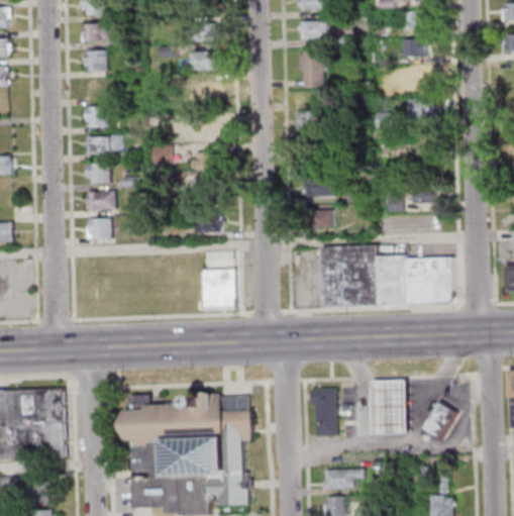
[(81,10),(81,0),(104,0),(104,14),(85,15),(85,10),(81,10)]
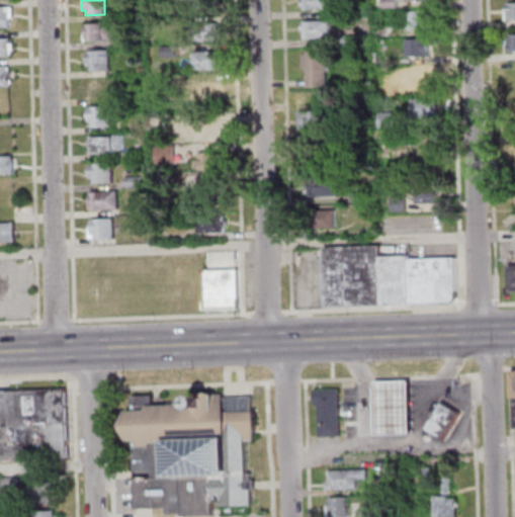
[(187,13),(187,0),(213,0),(213,12),(187,13)]
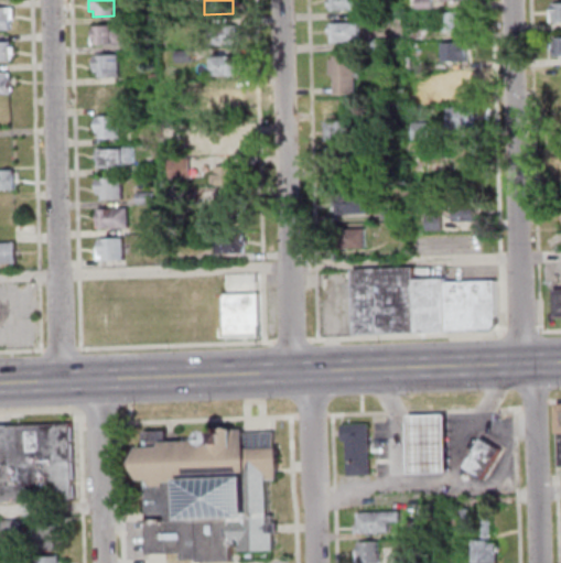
[(326,11),(325,0),(354,0),(355,10),(326,11)]
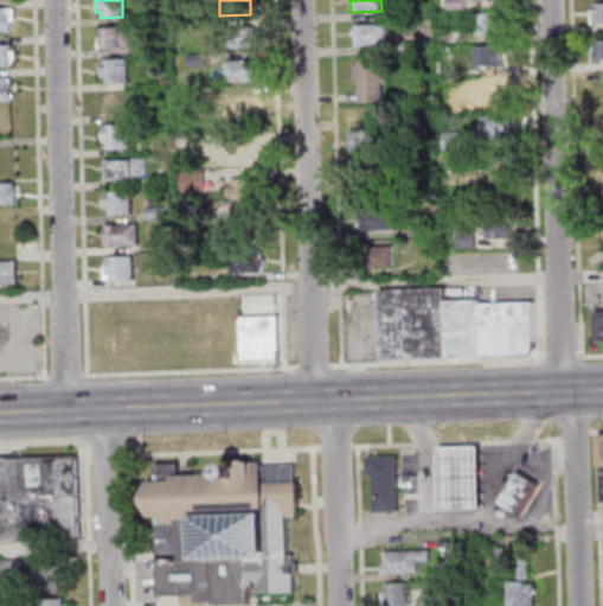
[(602,1),(602,23),(590,24),(590,1),(602,1)]
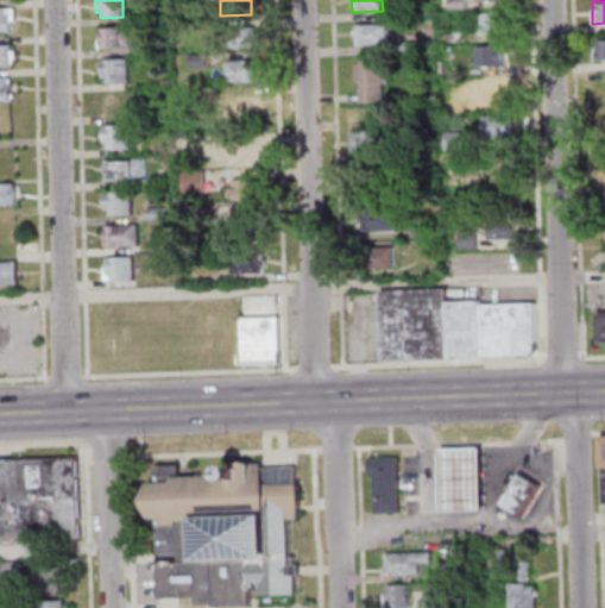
[(473,33),(473,13),(500,12),(500,33),(473,33)]
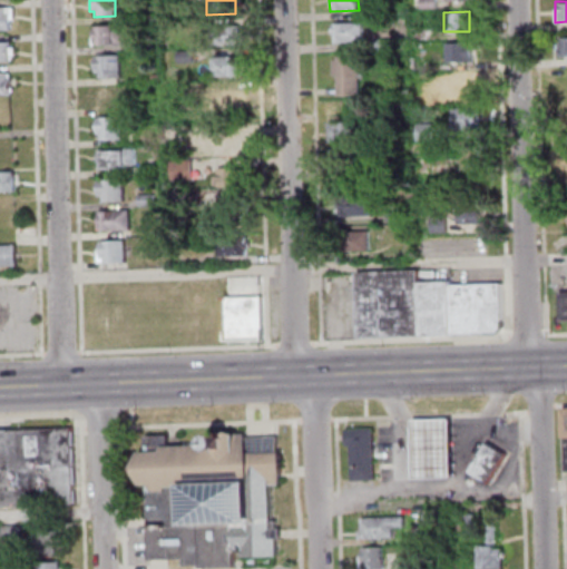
[(358,21),(358,42),(331,43),(331,22),(358,21)]
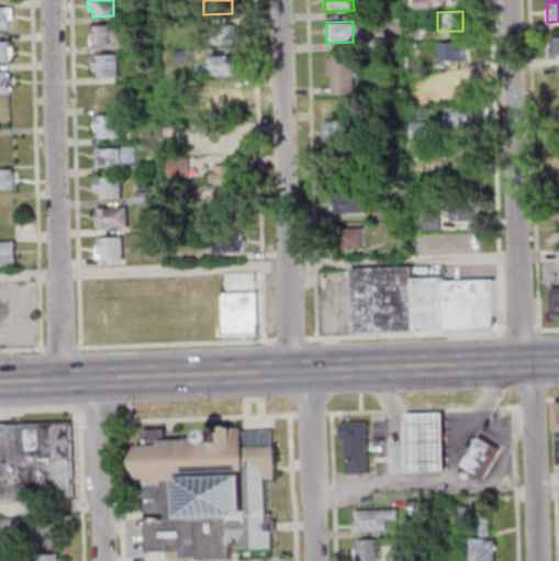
[(90,45),(90,24),(119,24),(120,44),(90,45)]
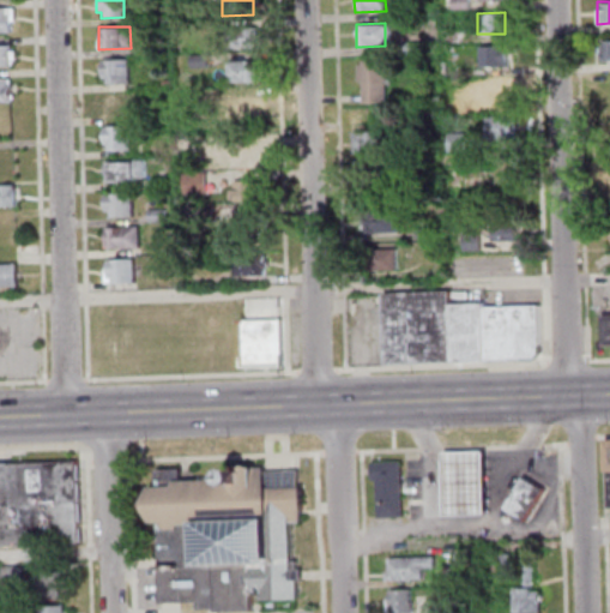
[(222,26),(254,26),(254,48),(223,49),(222,26)]
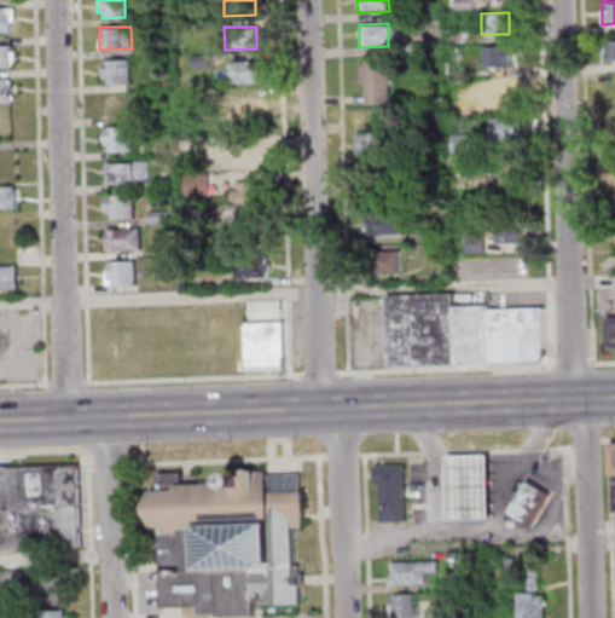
[(445,44),(445,29),(462,29),(462,44),(445,44)]
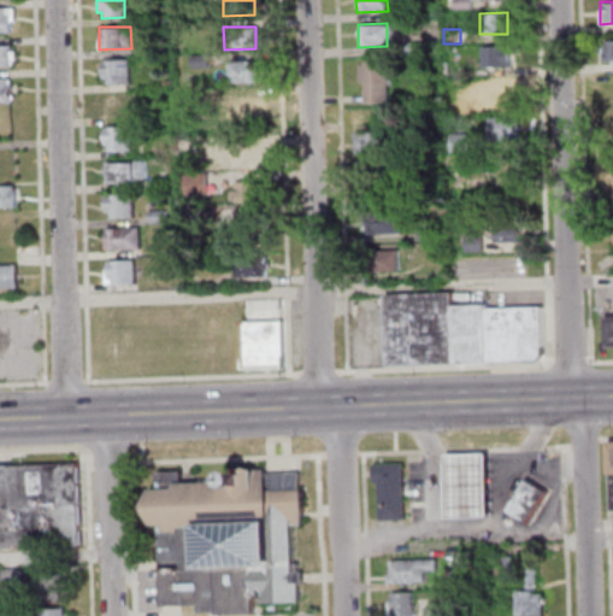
[(140,54),(140,41),(159,40),(159,53),(140,54)]
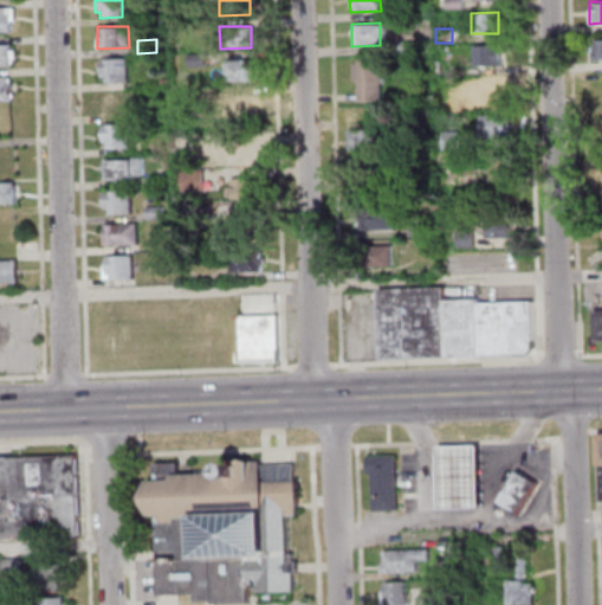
[(589,39),(601,39),(601,59),(590,60),(589,39)]
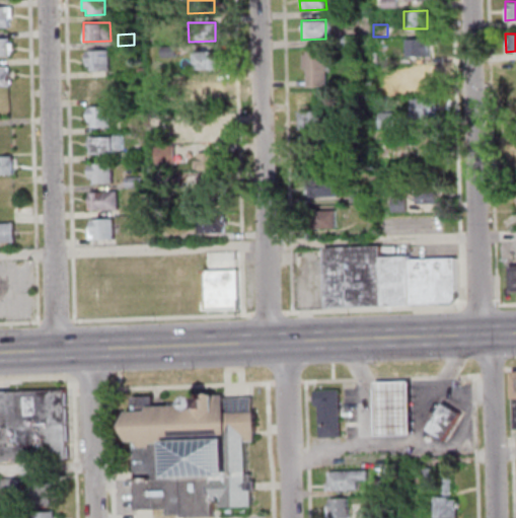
[(338,46),(337,34),(352,34),(352,45),(338,46)]
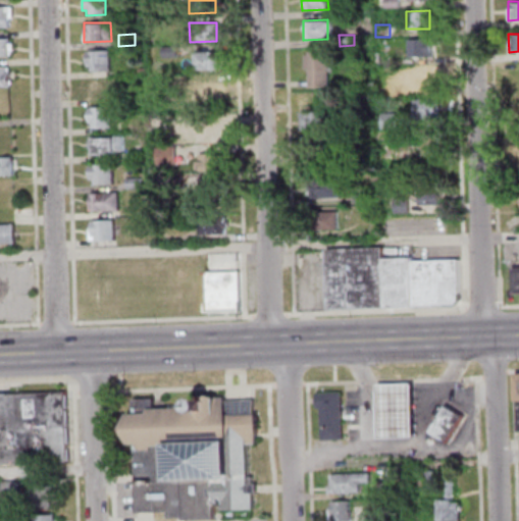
[(405,38),(428,38),(429,56),(406,56),(405,38)]
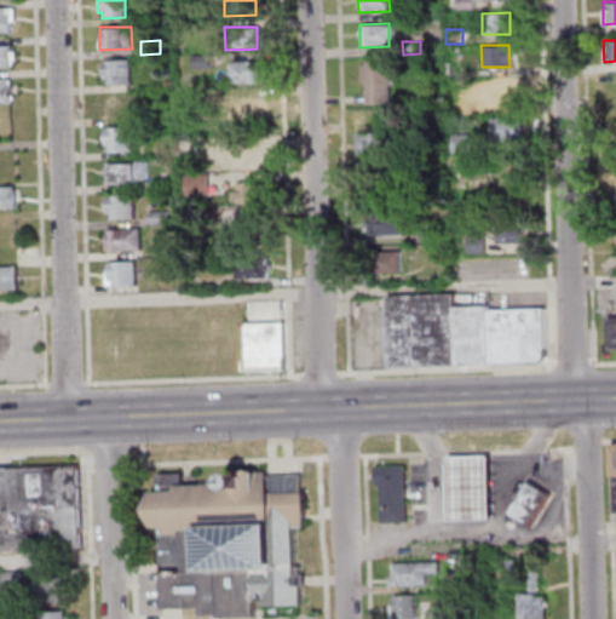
[(188,68),(186,55),(205,53),(206,67),(188,68)]
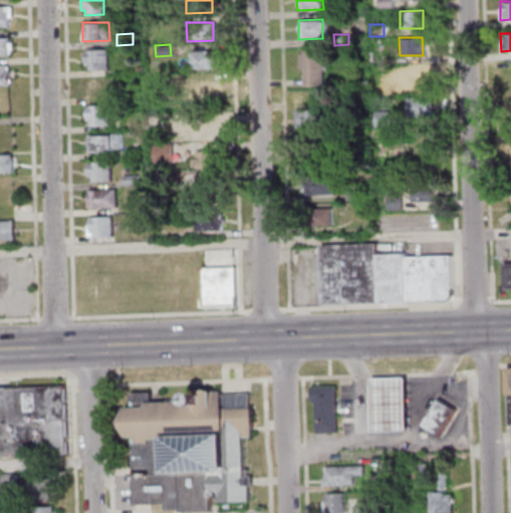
[(82,65),(82,49),(105,48),(105,70),(86,70),(86,65),(82,65)]
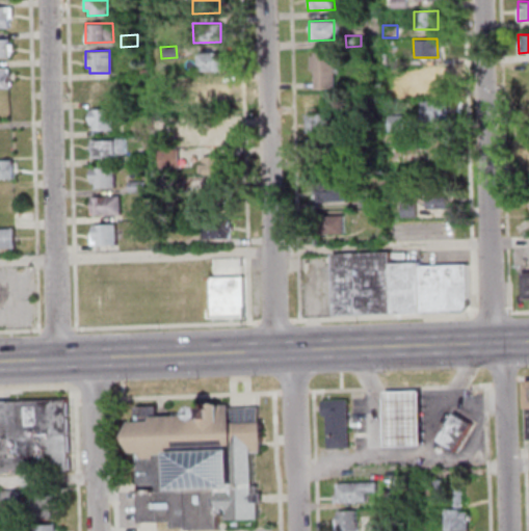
[(193,53),(220,52),(220,71),(194,72),(193,53)]
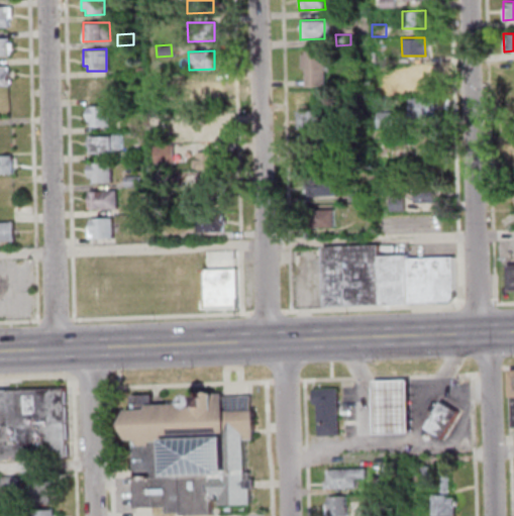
[(321,72),(322,86),(302,87),(302,68),(299,68),(298,53),(301,53),(301,50),(321,50),(321,65),(326,65),(326,72),(321,72)]
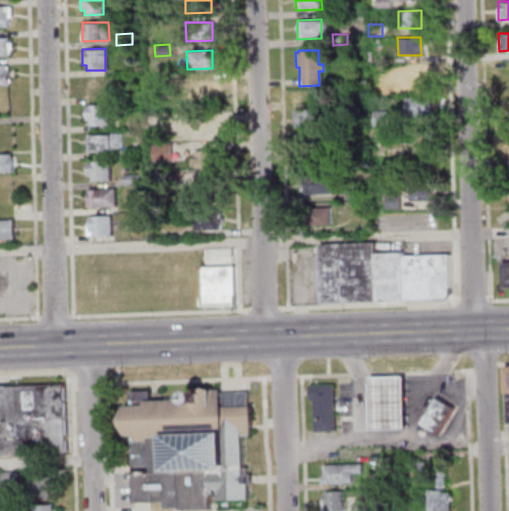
[(424,73),(427,73),(427,80),(424,80),(424,87),(399,88),(399,77),(406,77),(406,66),(424,65),(424,73)]
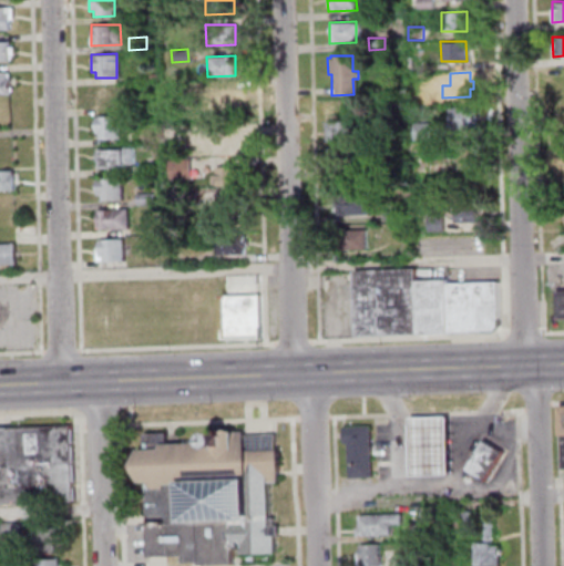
[(124,105),(124,85),(94,85),(94,105),(124,105)]
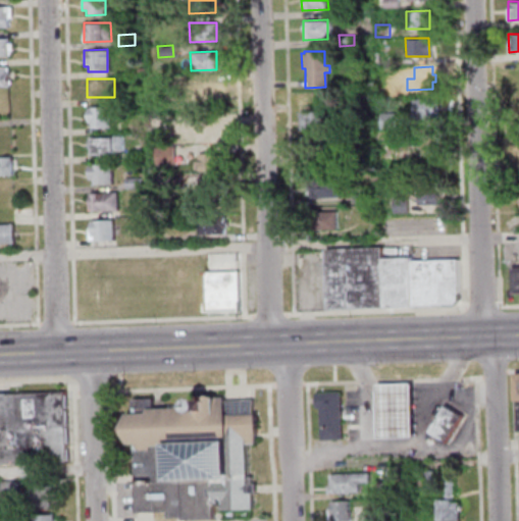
[(188,104),(188,84),(216,84),(216,103),(188,104)]
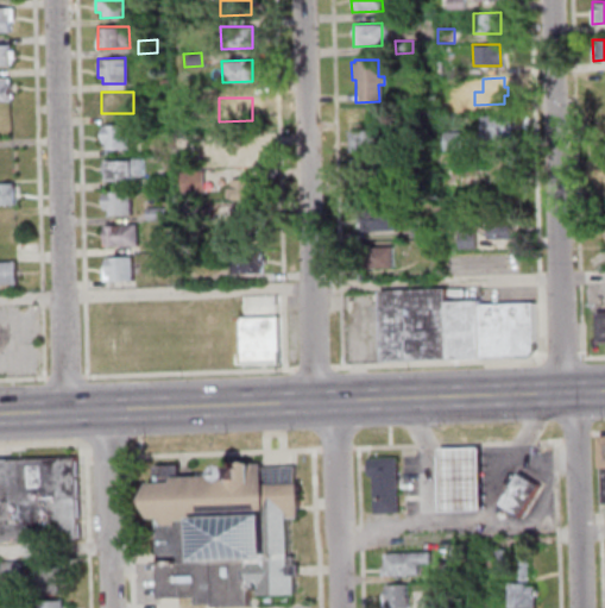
[(442,113),(442,101),(459,100),(459,113),(442,113)]
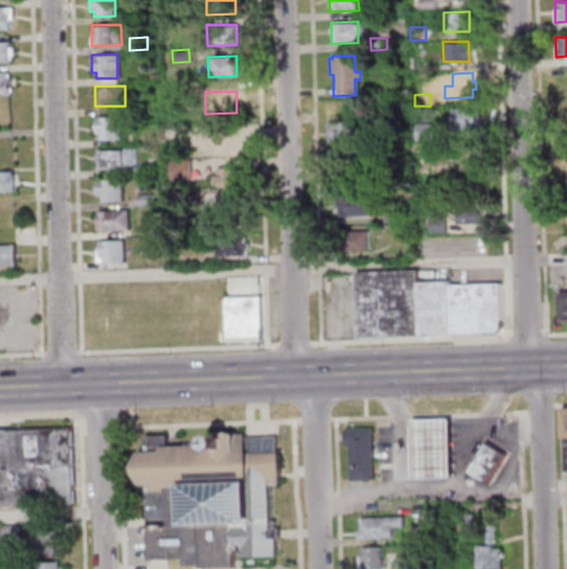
[(449,108),(478,107),(478,129),(449,130),(449,108)]
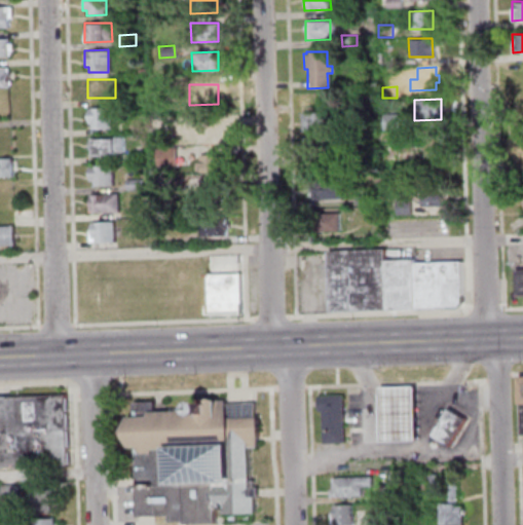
[(109,107),(110,128),(89,128),(89,124),(86,124),(85,108),(109,107)]
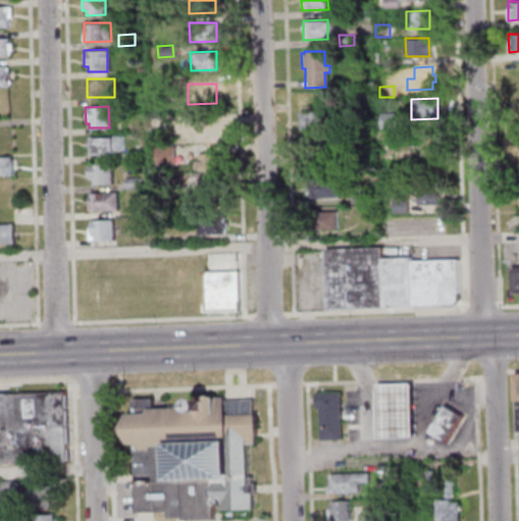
[(323,119),(330,118),(330,125),(324,125),(324,131),(297,132),(297,113),(323,112),(323,119)]
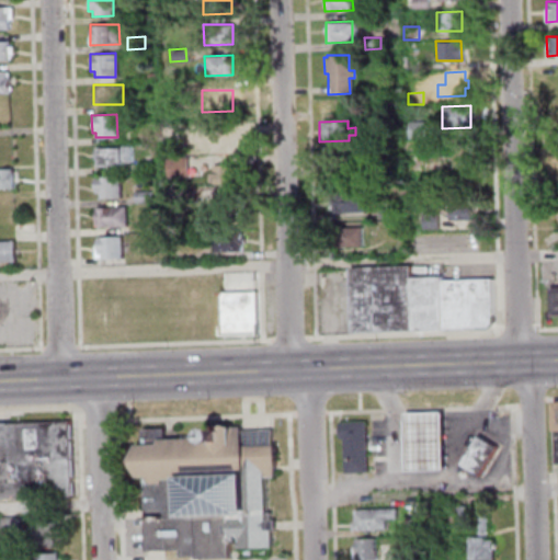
[(406,138),(406,122),(422,122),(423,138),(406,138)]
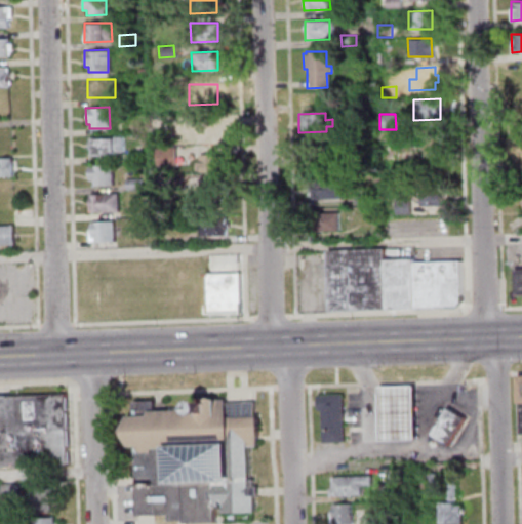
[(196,143),(196,124),(219,123),(219,142),(196,143)]
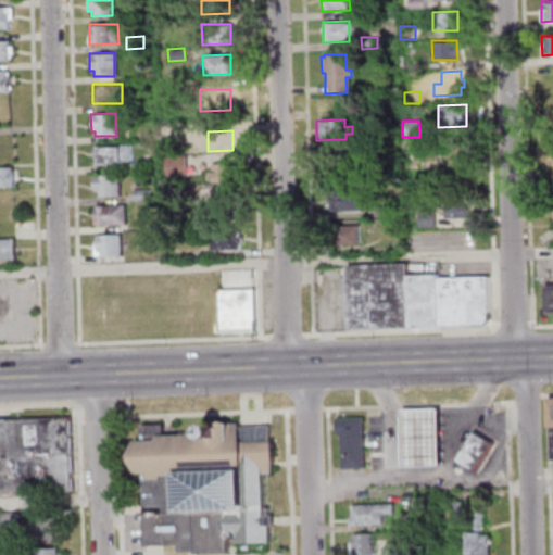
[(443,158),(442,138),(470,137),(470,144),(475,144),(476,158),(443,158)]
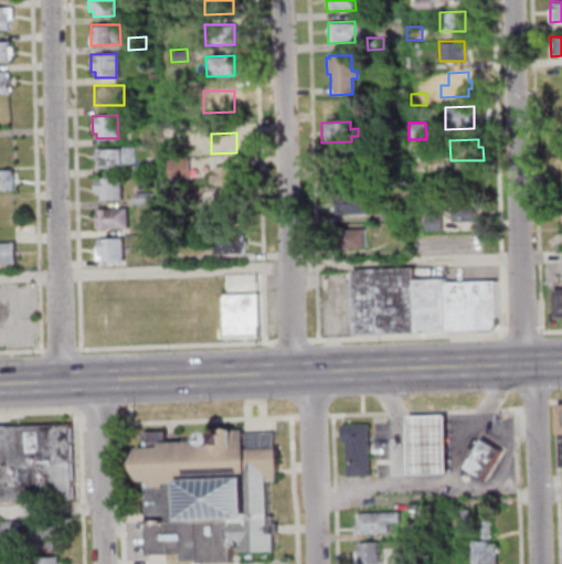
[(324,166),(324,147),(351,146),(351,166),(324,166)]
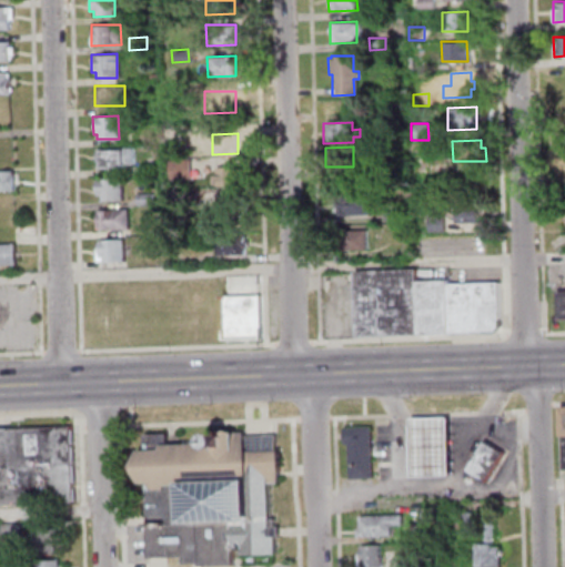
[(94,169),(93,148),(130,148),(131,168),(94,169)]
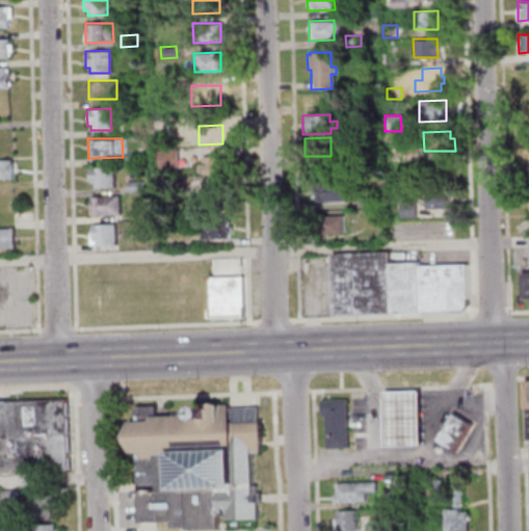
[(156,167),(155,149),(175,149),(175,166),(156,167)]
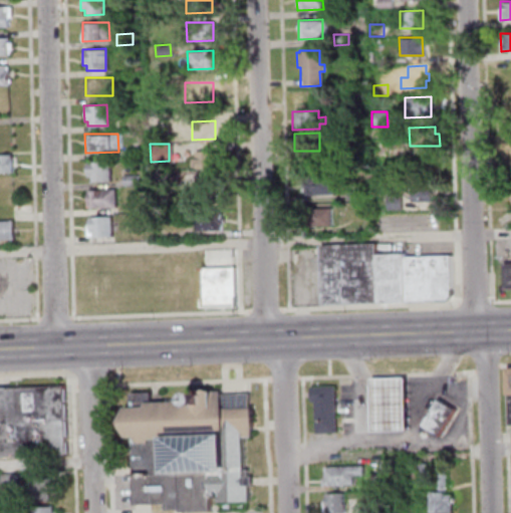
[(193,151),(216,150),(216,168),(193,168),(193,151)]
